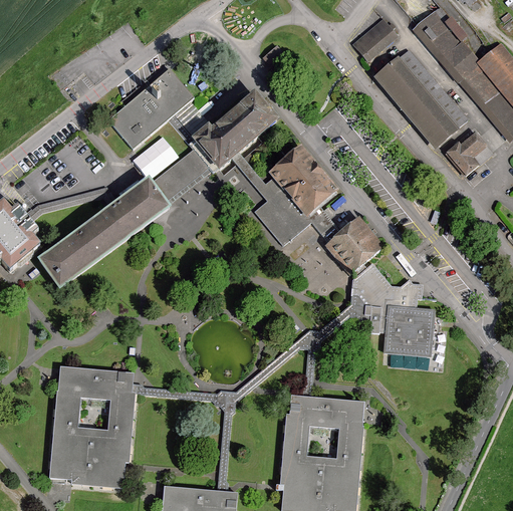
[(465,38),(439,7),(417,25),(512,140),(512,139),(512,58),(500,43),(485,56),(479,61),(462,41),(465,38)]
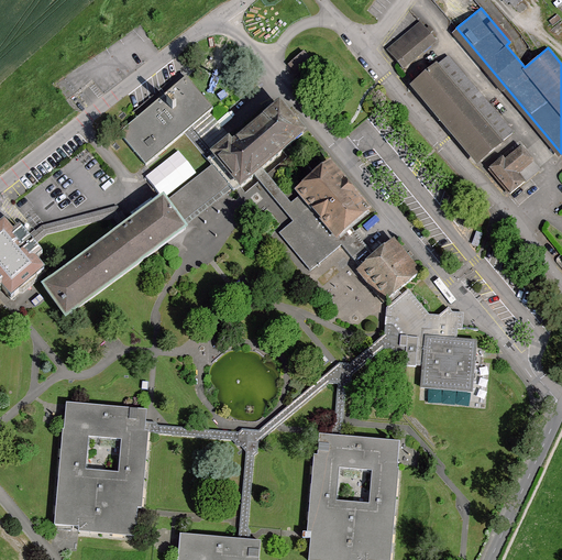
[(436,37),(419,18),(386,45),(403,65),(436,37)]
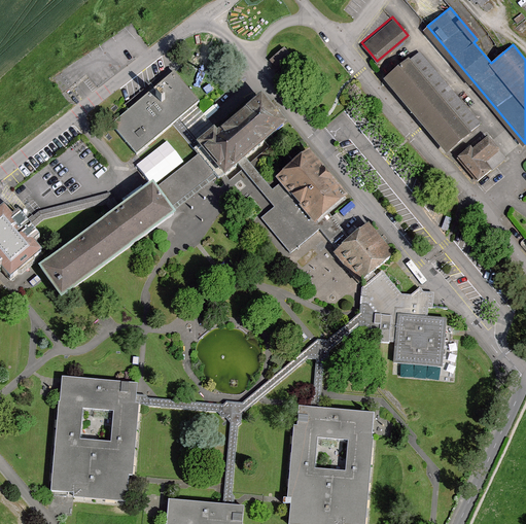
[(409,58),(385,77),(446,151),(469,132),(409,58)]
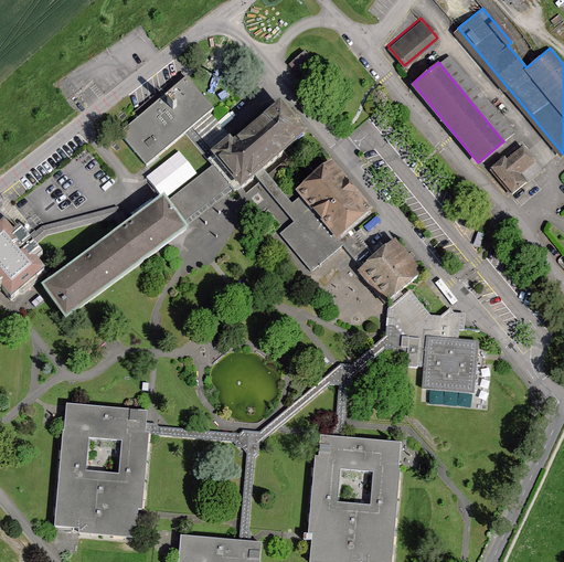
[(287,112),(278,101),(233,139),(222,126),(209,109),(212,106),(185,75),(119,131),(145,162),(184,129),(212,163),(168,197),(183,219),(229,183),(233,189),(240,183),(245,191),(259,179),(294,221),(286,226),(279,232),(310,268),(342,243),(361,266),(358,269),(385,301),(422,273),(395,239),(374,254),(351,226),(370,209),(330,160),(296,190),(300,195),(291,202),(267,172),(288,155),(282,148),(304,130),(294,118),(298,114),(291,106),(287,112)]
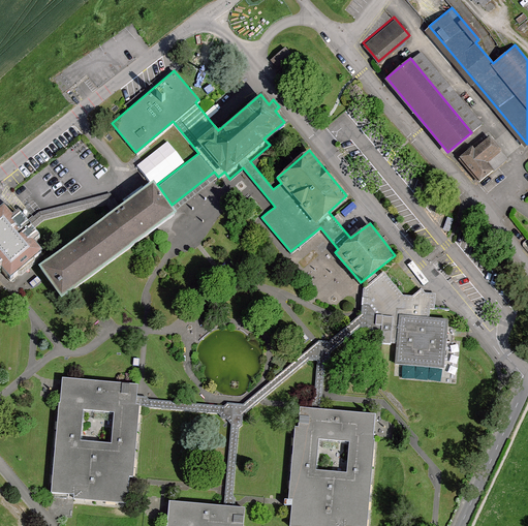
[(472,146),(459,156),(479,180),(507,156),(489,134),(474,148),(472,146)]
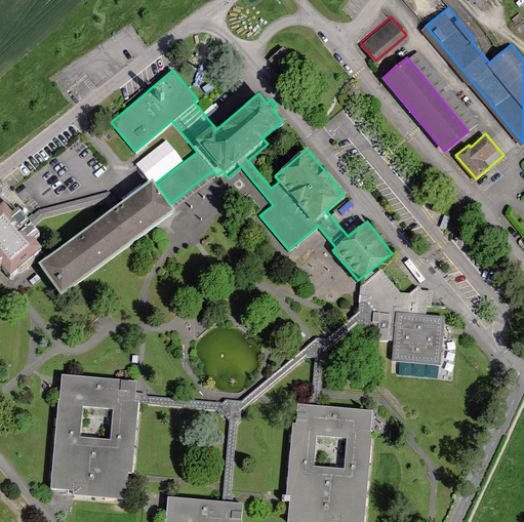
[(151,182),(148,185),(120,204),(111,191),(40,209),(32,212),(25,219),(15,209),(9,214),(1,204),(0,205),(0,267),(8,276),(28,261),(40,249),(32,238),(38,234),(31,225),(42,215),(105,199),(113,210),(41,264),(59,289),(154,219),(170,208),(168,204),(151,182)]
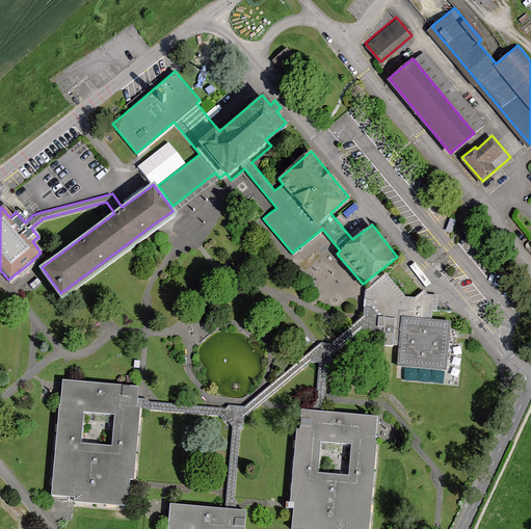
[(209,185),(184,205),(194,217),(219,196),(209,185)]
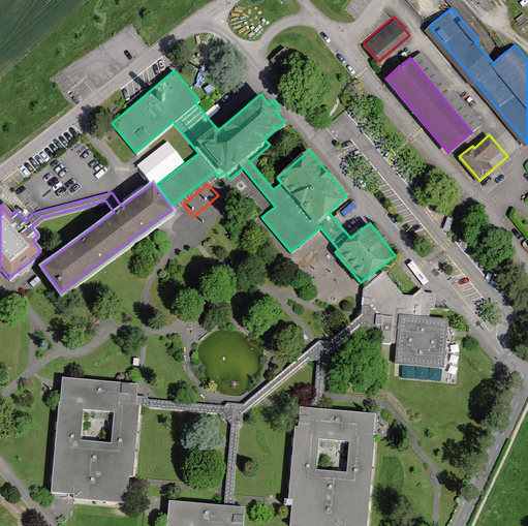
[(446,319),(428,318),(430,307),(434,308),(435,292),(425,291),(422,287),(412,295),(403,294),(383,271),(364,287),(362,304),(362,313),(329,340),(318,339),(243,402),(227,401),(224,404),(150,397),(148,394),(137,393),(138,382),(62,375),(50,490),(64,491),(64,496),(73,496),(126,500),(129,477),(129,474),(133,474),(140,405),(218,411),(223,416),(226,416),(231,423),(225,487),(224,505),(169,500),(168,515),(167,525),(166,525),(165,525),(243,525),(245,507),(239,506),(235,506),(235,500),(235,496),(233,493),(239,426),(242,423),(242,413),(261,397),(309,358),(317,358),(314,396),(312,398),(311,403),(310,407),(301,406),(300,427),(296,426),(289,498),(293,498),(292,501),(290,525),(292,525),(368,525),(376,438),(374,438),(376,412),(321,408),(321,394),(324,364),(329,361),(329,350),(360,325),(365,326),(380,339),(380,341),(390,342),(390,341),(397,342),(396,362),(442,366),(446,319)]
